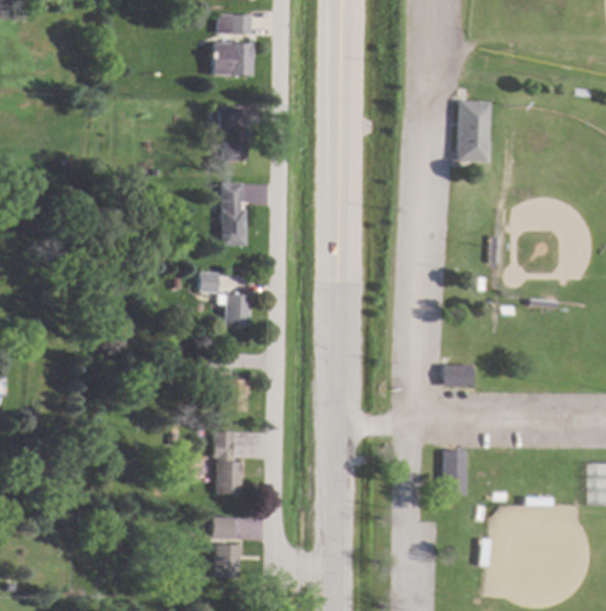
[(251,32),(218,32),(218,14),(251,16),(251,32)]
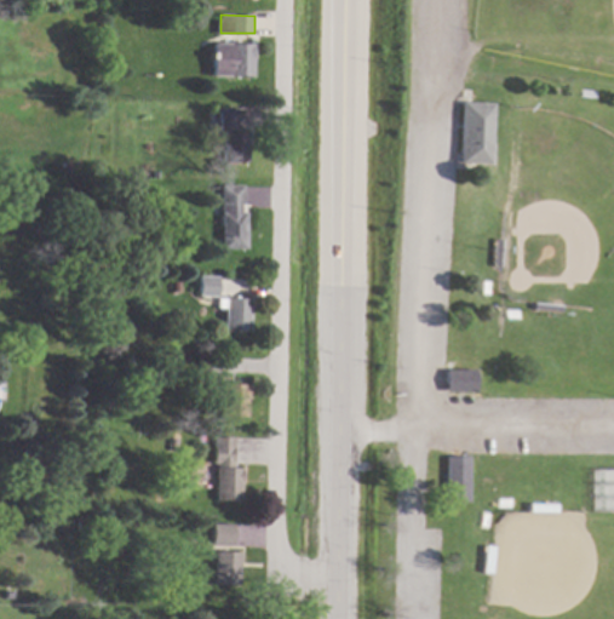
[(257,75),(214,75),(214,68),(216,43),(257,44),(257,75)]
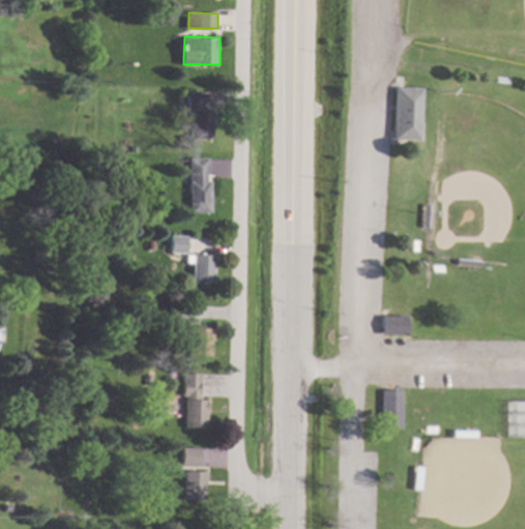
[(423,140),(424,88),(396,87),(395,139),(423,140)]
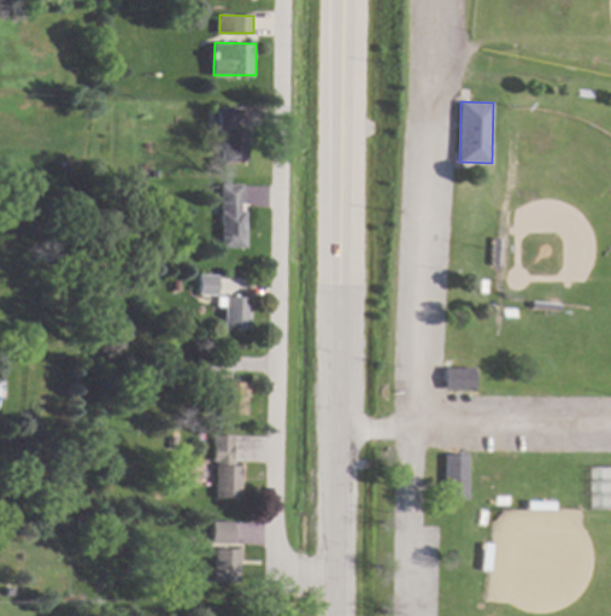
[(244,122),(244,129),(250,129),(250,160),(225,160),(225,129),(221,129),(221,117),(211,117),(211,110),(221,110),(221,109),(241,109),(244,109),(244,122)]
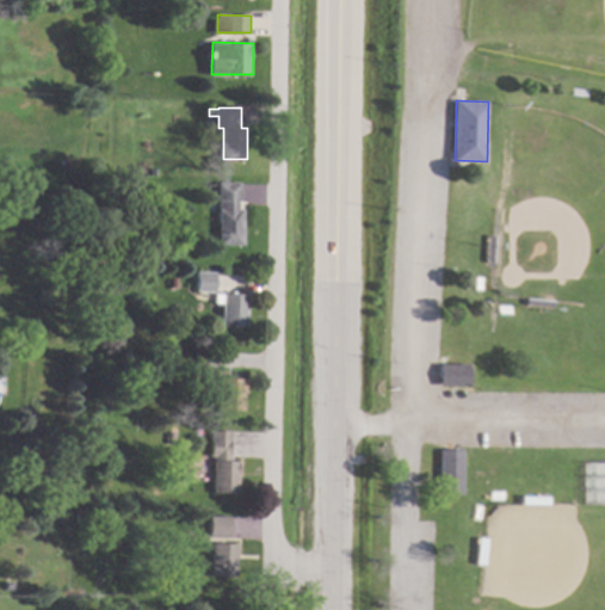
[(244,184),(244,201),(240,201),(240,208),(246,208),(246,245),(221,245),(221,244),(221,183),(244,182),(244,184)]
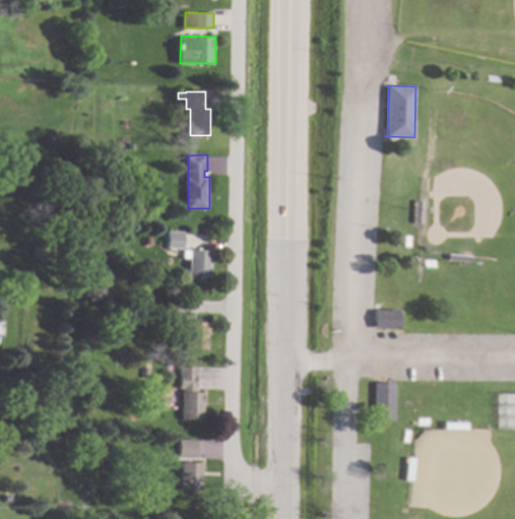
[(148,183),(136,183),(136,175),(148,175),(148,183)]
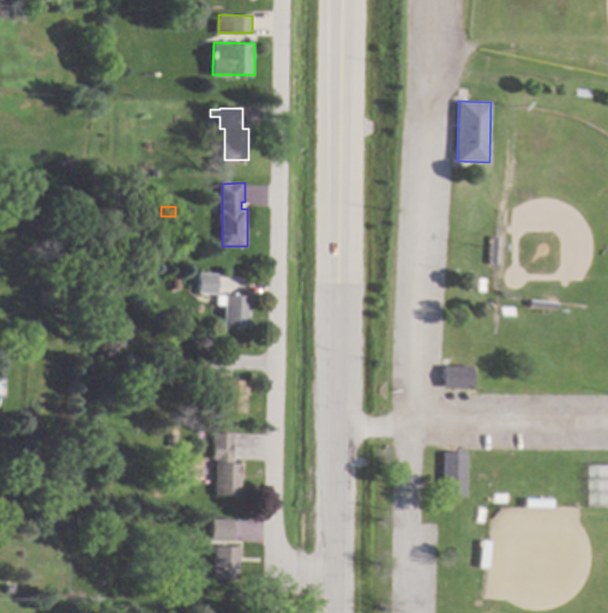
[(501,236),(499,263),(492,262),(494,236),(501,236)]
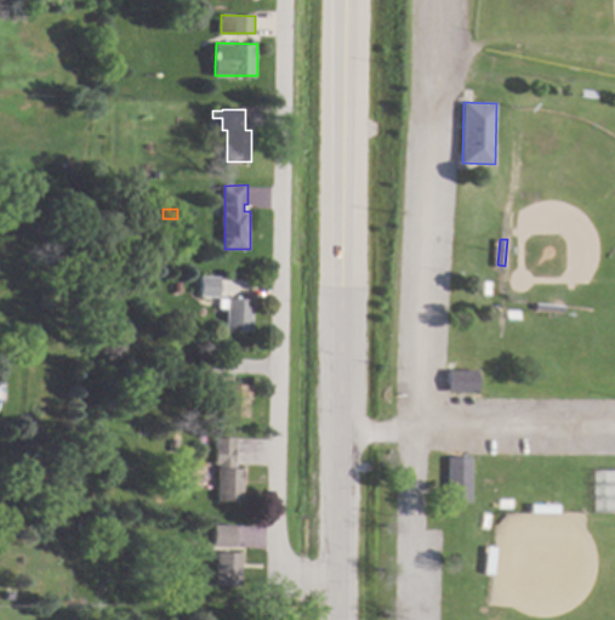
[(222,277),(221,296),(203,296),(203,276),(222,277)]
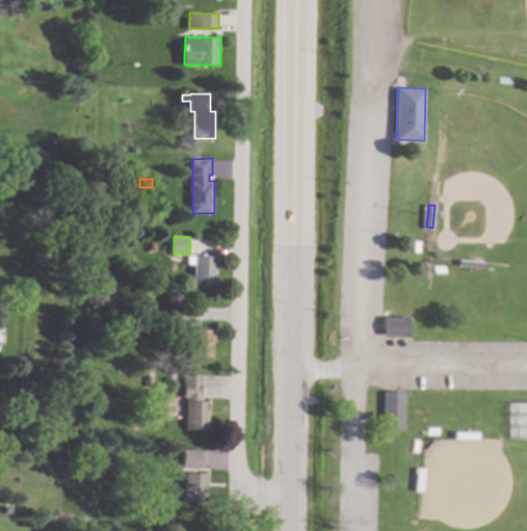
[(208,254),(207,256),(218,256),(217,284),(196,284),(195,284),(196,264),(189,264),(190,255),(204,256),(204,253),(208,254)]
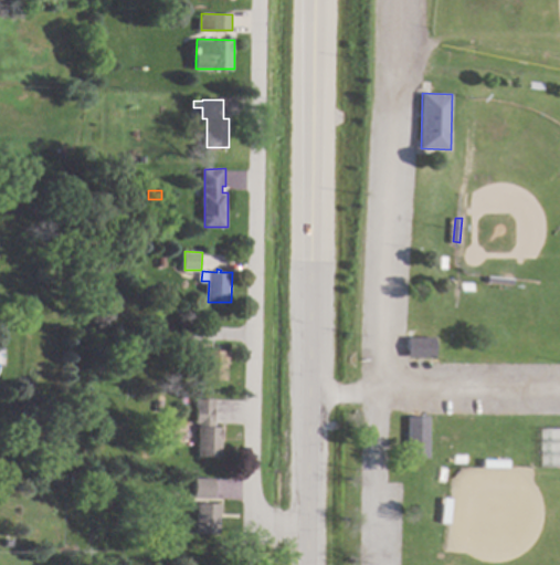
[(517,278),(517,283),(492,280),(493,275),(493,274),(517,278)]
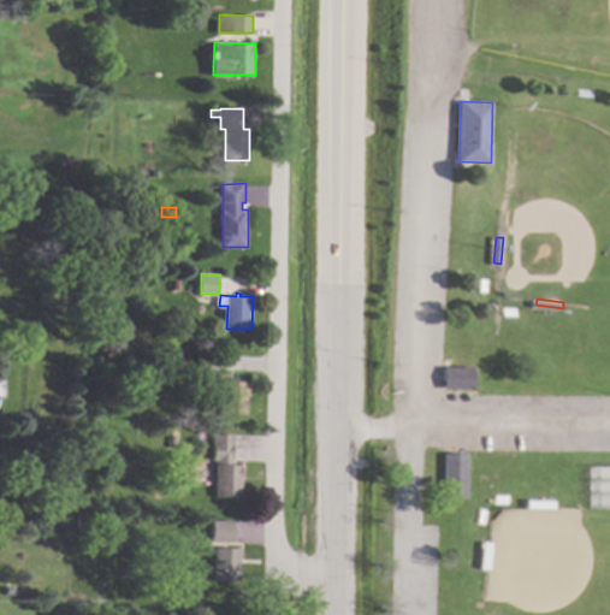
[(478,388),(448,388),(448,365),(478,366),(478,388)]
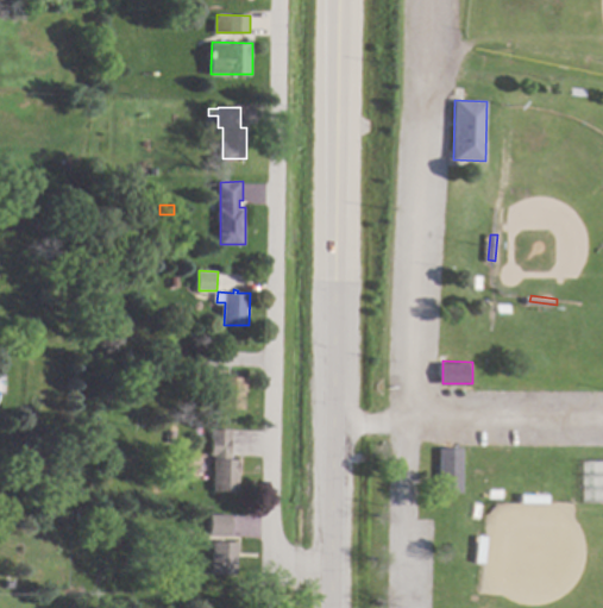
[(247,408),(223,408),(223,376),(247,376),(247,408)]
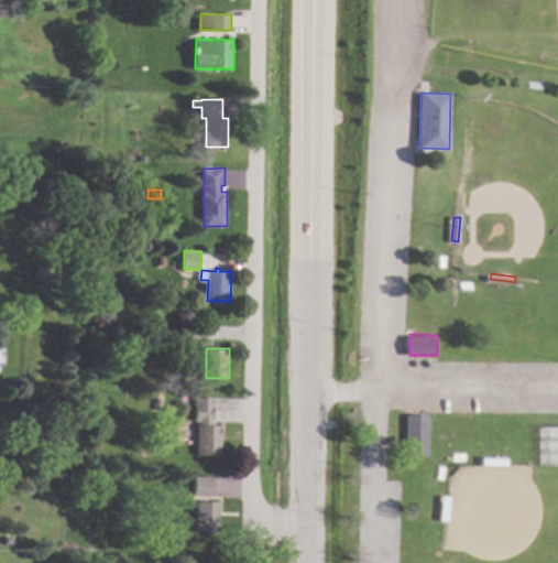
[(216,405),(216,421),(216,425),(225,425),(223,455),(200,454),(201,424),(203,421),(198,421),(198,404),(197,404),(198,397),(214,398),(217,398),(216,405)]
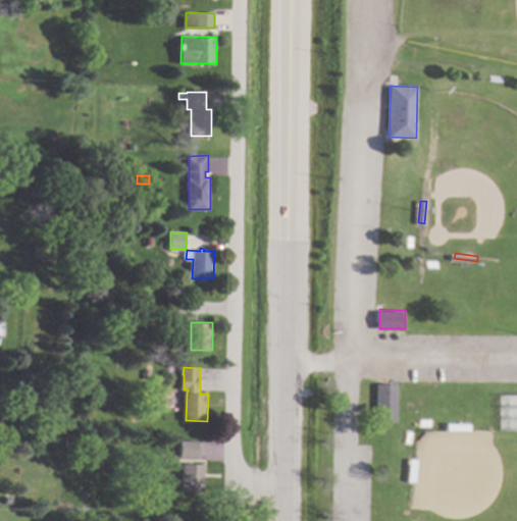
[(399,420),(379,420),(379,383),(399,383),(399,420)]
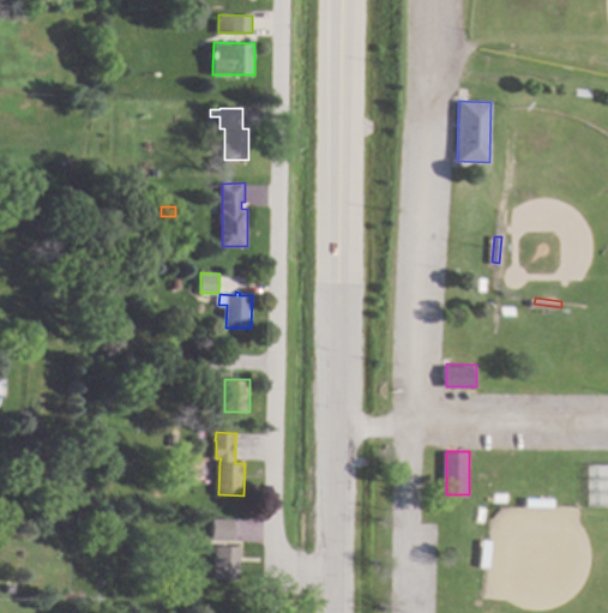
[(238,518),(236,520),(236,539),(233,539),(215,539),(216,517),(238,518)]
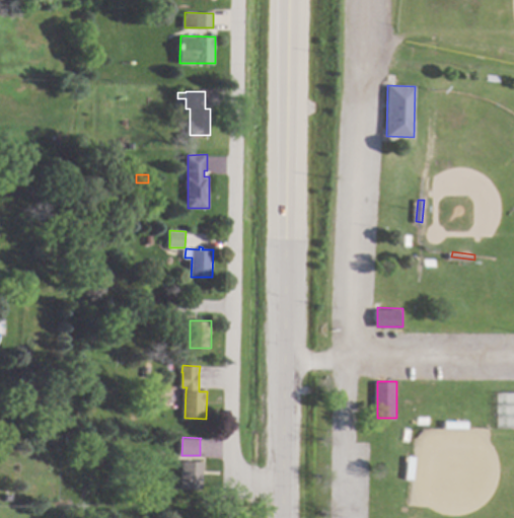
[(196,461),(206,461),(205,489),(184,489),(184,461),(192,461),(192,459),(196,459),(196,461)]
